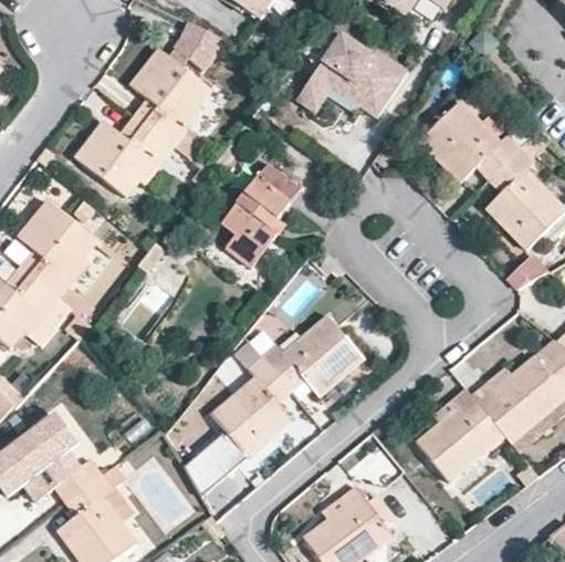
[(233,0),(258,17),(269,0),(233,0)]
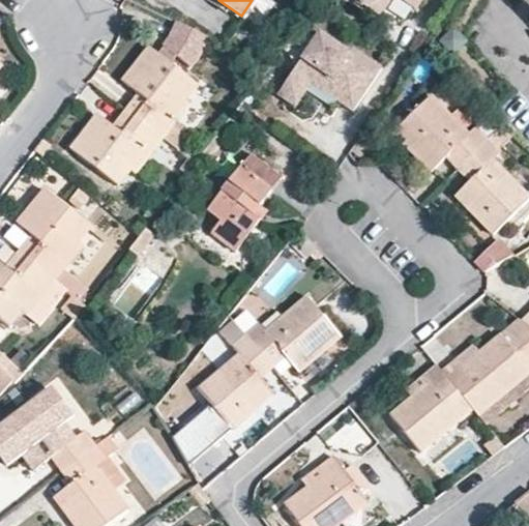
[(358,0),(372,8),(378,0),(404,0),(417,8),(422,0),(358,0)]
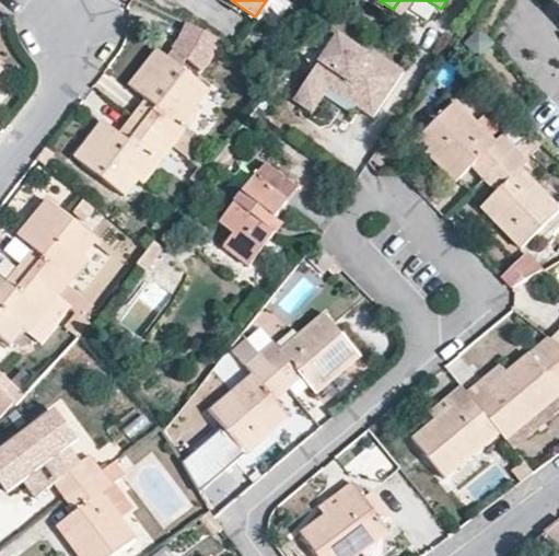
[(399,0),(393,9),(402,15),(411,0),(399,0)]
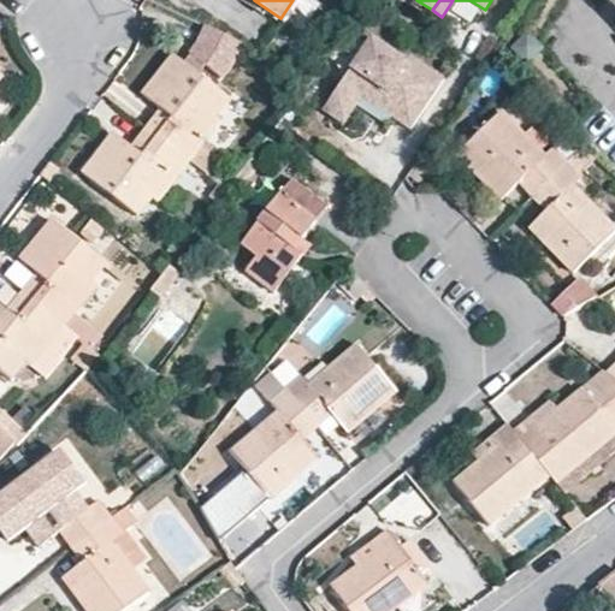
[(230,65),(240,42),(201,25),(185,53),(220,78),(230,65)]
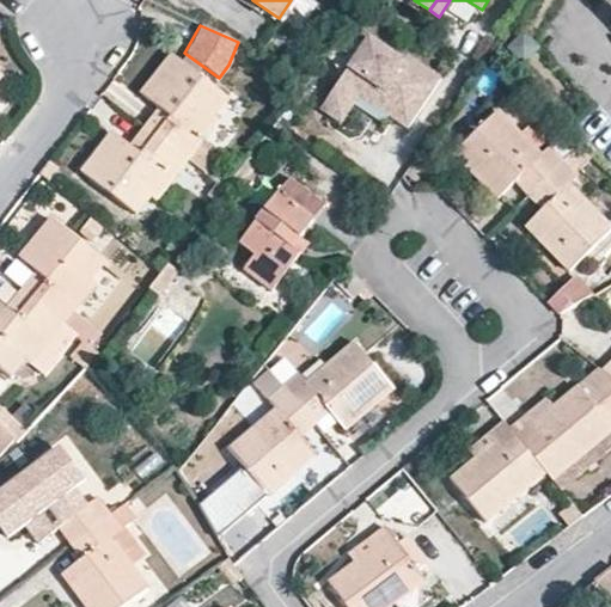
[(404,122),(438,73),(404,50),(401,55),(366,32),(318,103),(337,116),(365,77),(396,97),(388,111),(404,122)]
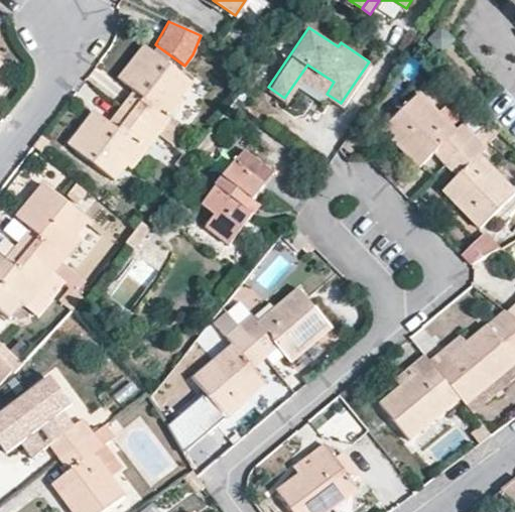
[(142,97),(130,112),(157,133),(172,145),(180,134),(165,122),(183,99),(178,95),(189,81),(179,73),(143,44),(117,78),(132,89),(142,97)]
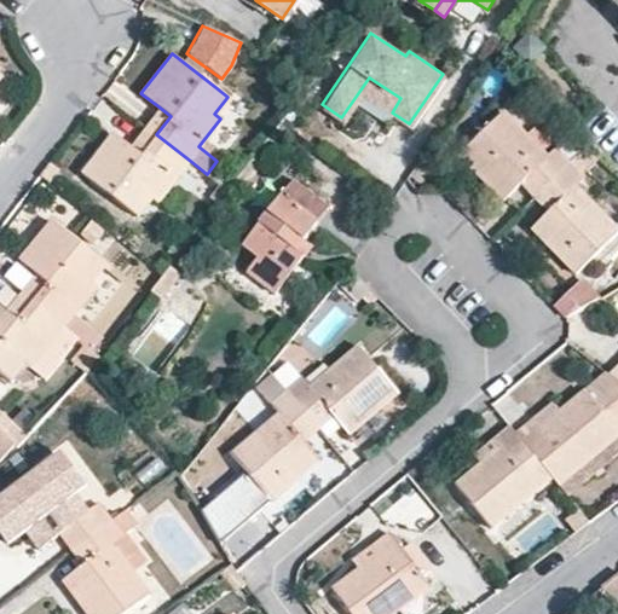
[(221,79),(186,53),(180,61),(215,87),(221,79)]
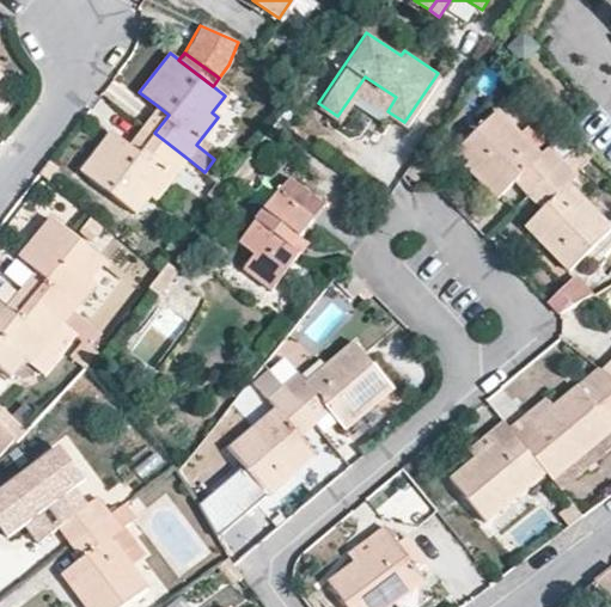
[(142,124),(154,133),(169,115),(157,105),(142,124)]
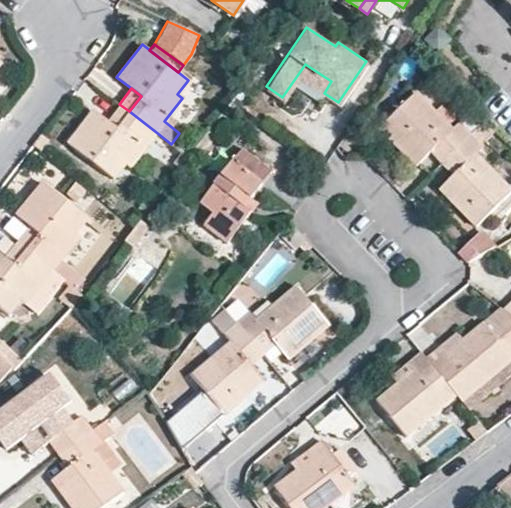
[(445,156),(468,132),(457,121),(451,128),(415,91),(378,126),(415,164),(427,151),(433,145),(445,156)]
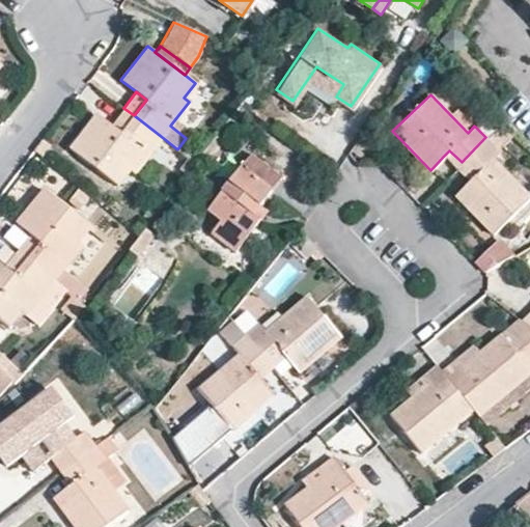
[(523,130),(529,122),(529,98),(509,116),(523,130)]
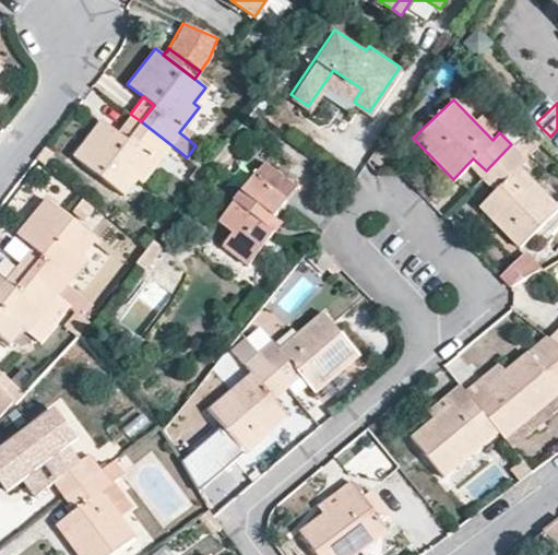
[(141,121),(130,114),(116,131),(127,140),(141,121)]
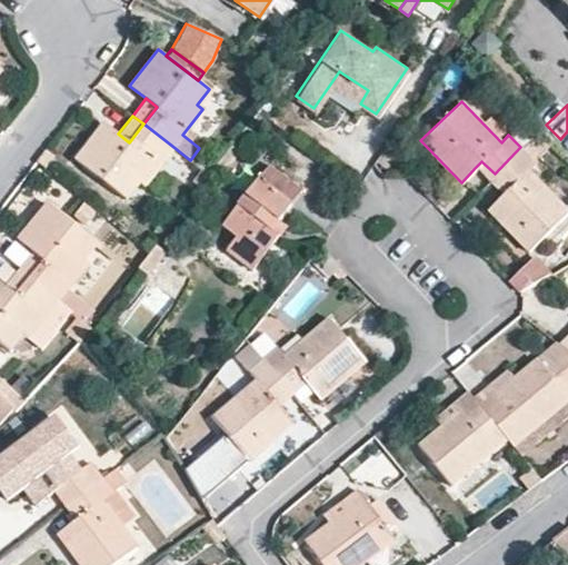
[(158,167),(173,147),(143,124),(129,142),(118,134),(102,121),(73,157),(126,197),(138,181),(143,186),(158,167)]
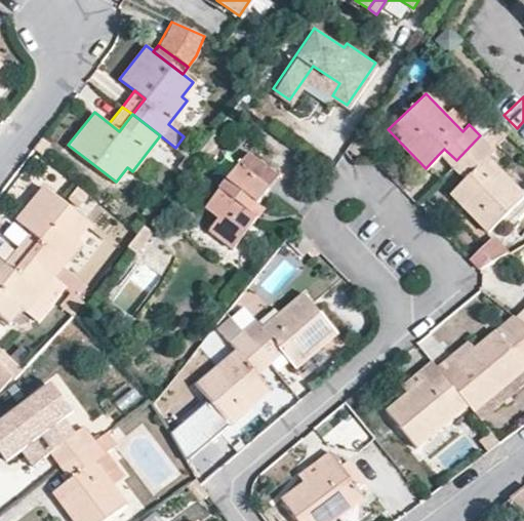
[(507,131),(496,121),(480,135),(456,160),(468,171),(460,178),(448,191),(487,231),(523,194),(486,156),(495,148),(493,145),(507,131)]
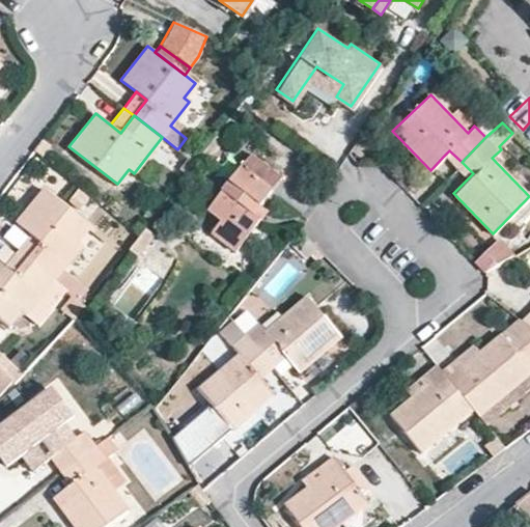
[(443,157),(454,168),(462,162),(449,150),(443,157)]
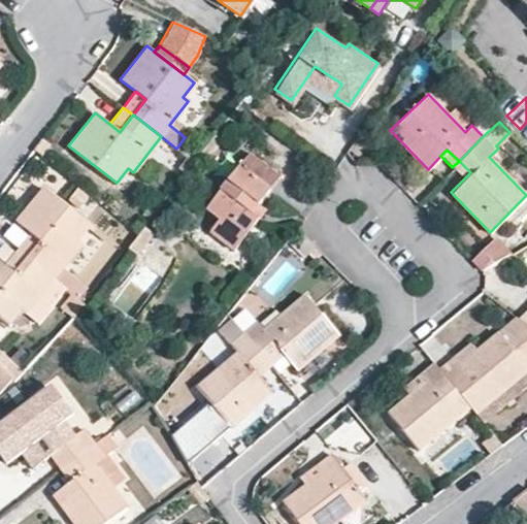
[(280,174),(249,152),(205,207),(218,218),(207,230),(232,249),(263,208),(257,203),(280,174)]
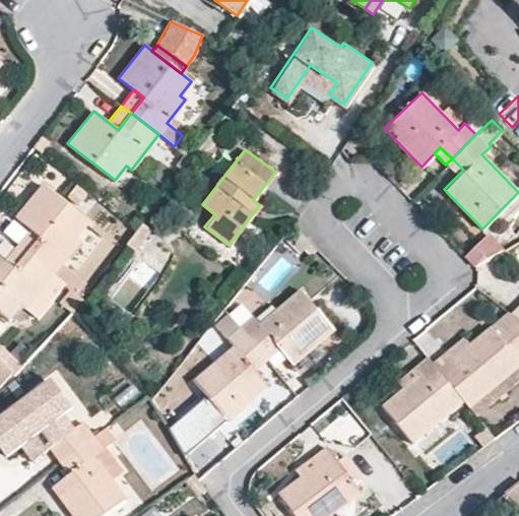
[(152,157),(144,152),(131,170),(139,175),(152,157)]
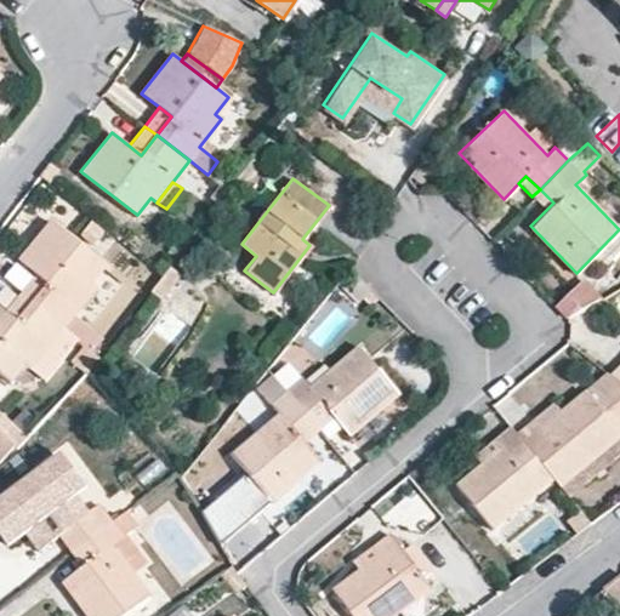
[(540,189),(532,197),(545,211),(553,203),(540,189)]
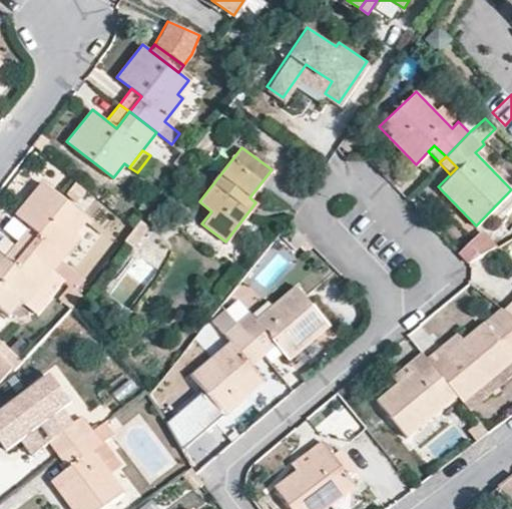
[(38,232),(26,247),(52,269),(78,235),(74,231),(85,218),(42,181),(15,213),(29,224),(38,232)]
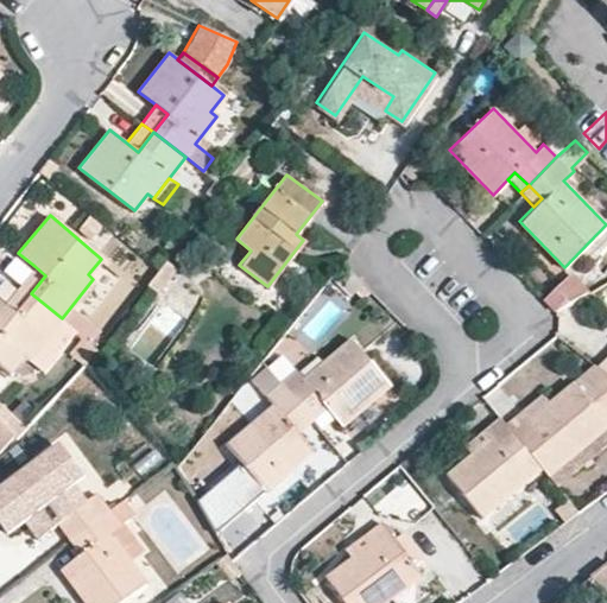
[(75,235),(101,248),(112,228),(86,215),(75,235)]
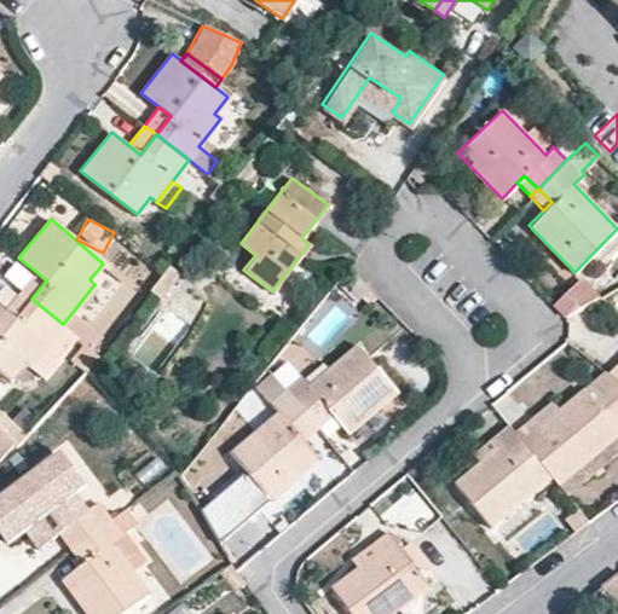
[(35,271),(19,289),(32,299),(46,281),(35,271)]
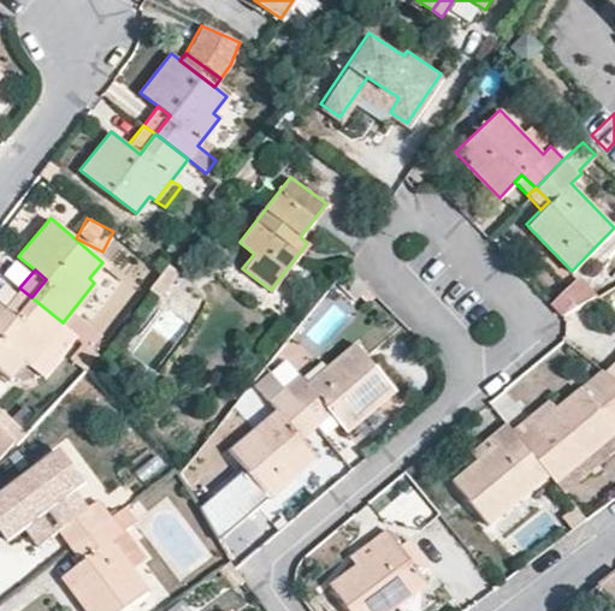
[(577,277),(550,301),(561,312),(593,294),(577,277)]
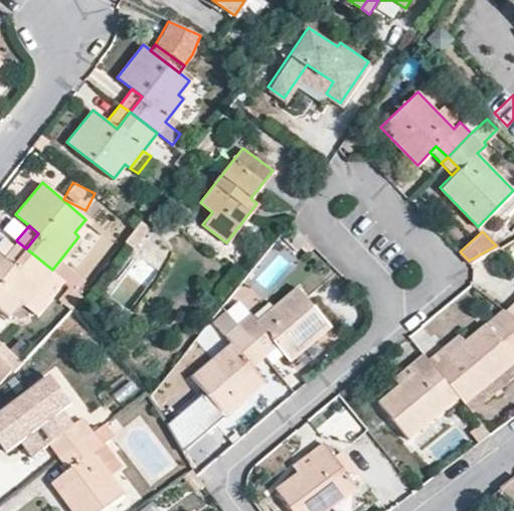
[(26,248),(16,240),(3,257),(12,265),(26,248)]
